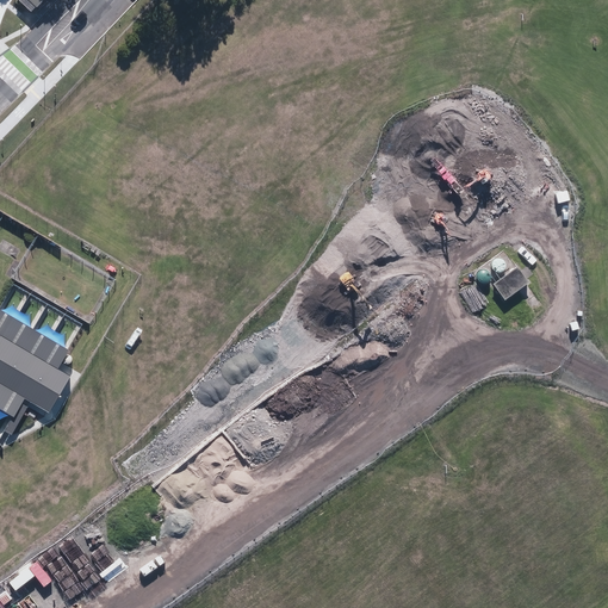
[(13,0),(29,13),(33,8),(35,8),(42,0),(13,0)]
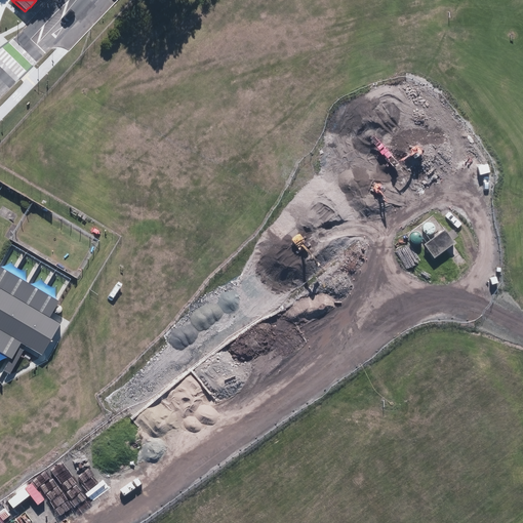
[(433,233),(434,232),(435,230),(434,228),(433,226),(432,224),(430,224),(428,224),(426,224),(424,225),(423,227),(423,229),(423,231),(423,232),(425,234),(426,235),(428,235),(430,235),(432,235),(433,233)]
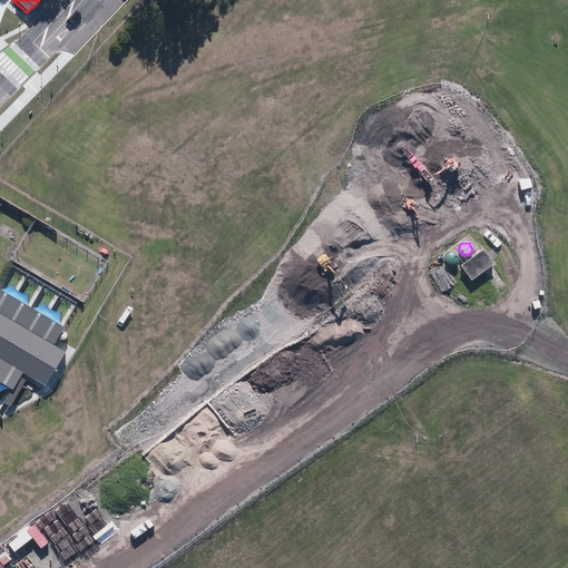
[(460,267),(470,283),(492,266),(481,252),(460,267)]
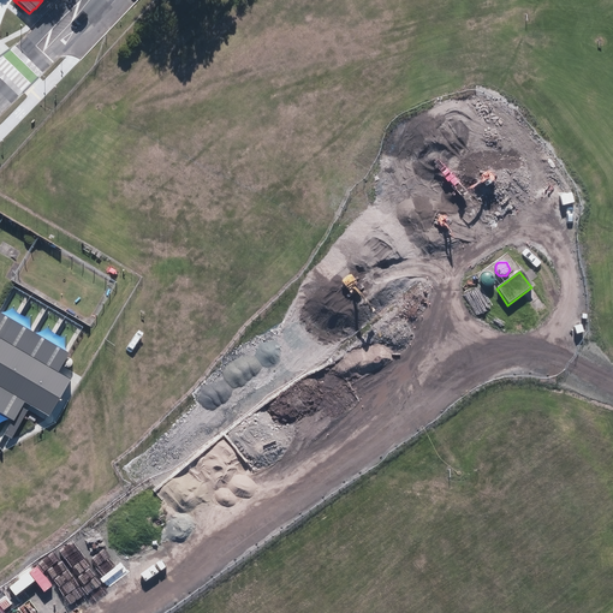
[(489,286),(492,284),(493,283),(493,280),(493,278),(492,275),(489,274),(488,273),(486,273),(483,274),(481,275),(480,277),(478,279),(478,281),(480,283),(481,285),(483,286),(486,286),(487,286),(489,286)]
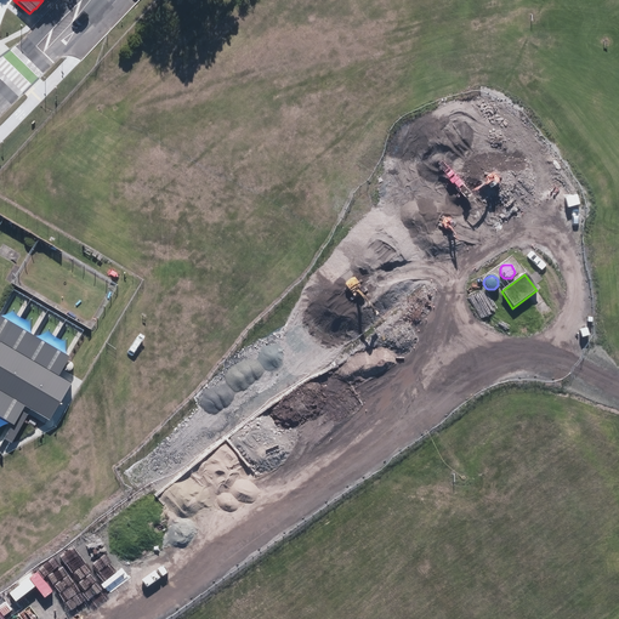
[(6,314),(1,316),(32,334),(30,330),(29,324),(29,318),(26,318),(21,317),(16,313),(12,310),(10,312),(6,314)]
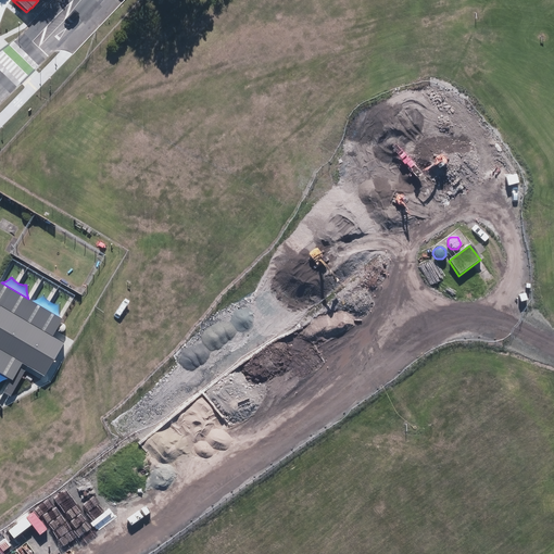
[(0,370),(9,377),(12,378),(3,392),(10,397),(25,372),(41,380),(64,340),(53,334),(63,318),(58,316),(32,301),(28,299),(1,282),(0,281),(0,370)]
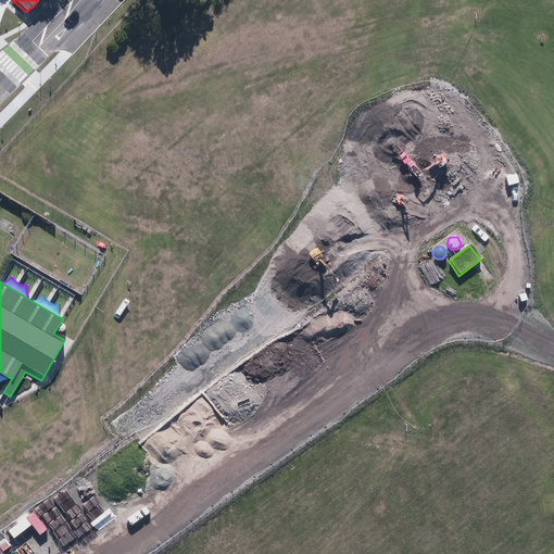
[(36,299),(32,301),(58,316),(58,313),(58,307),(58,303),(53,302),(49,301),(45,298),(41,294),(39,297),(36,299)]
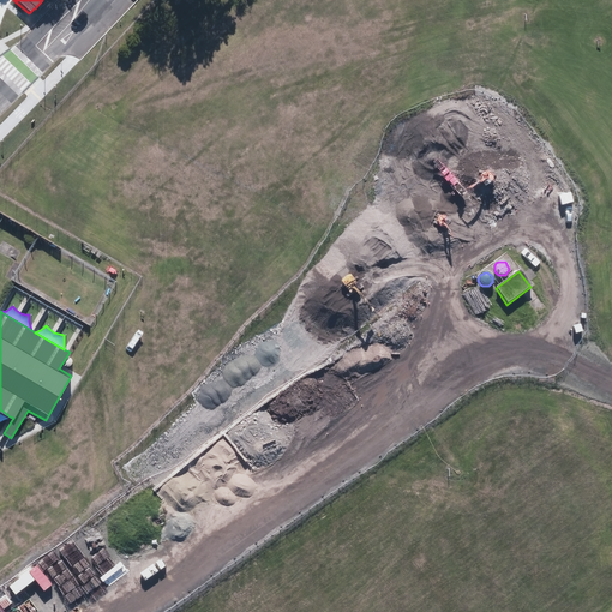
[(10,417),(0,409),(0,420),(1,420),(7,418),(10,417)]
